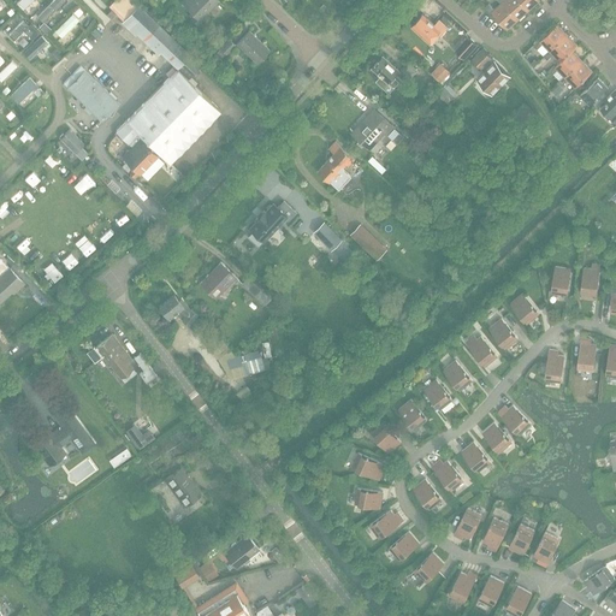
[(41,22),(61,3),(58,0),(53,0),(36,17),(41,22)]
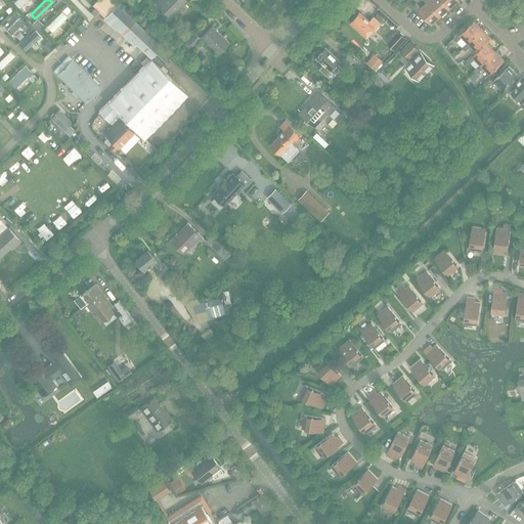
[(163,16),(168,22),(177,11),(176,10),(185,1),(183,0),(164,0),(159,6),(166,13),(163,16)]
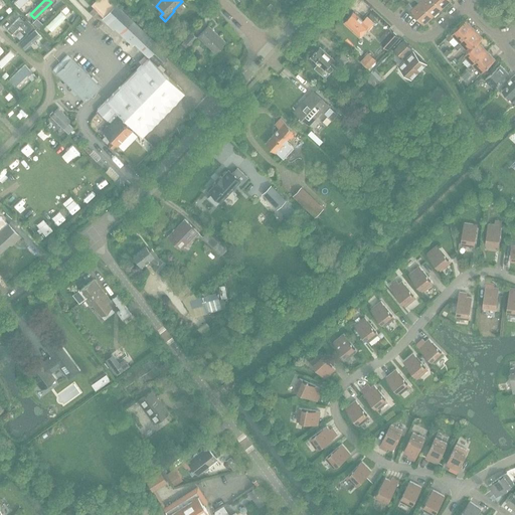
[(433,16),(442,9),(434,0),(415,0),(418,3),(419,2),(433,16)]
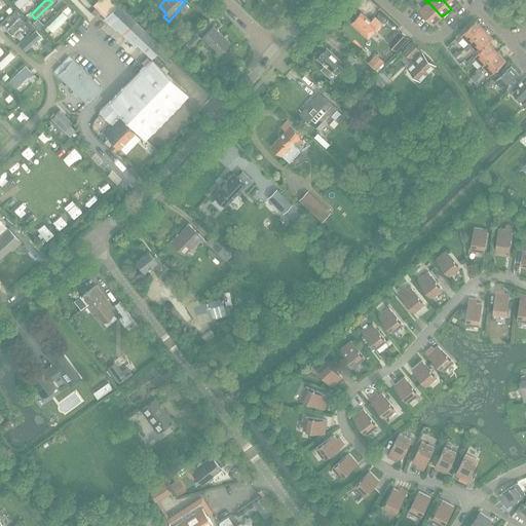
[(460,1),(459,0),(443,0),(451,9),(460,1)]
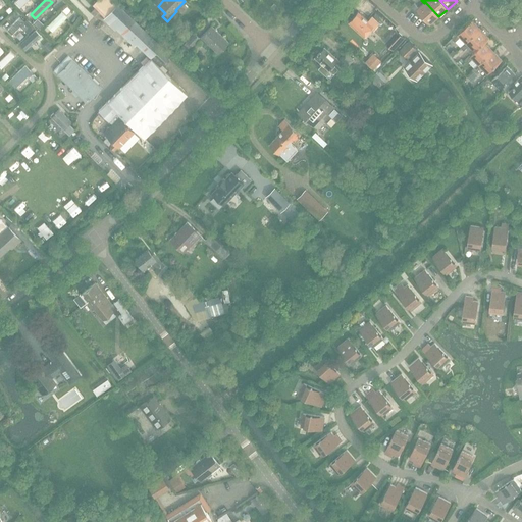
[(429,25),(438,16),(425,2),(424,3),(419,8),(414,3),(411,6),(416,11),(417,10),(429,25)]
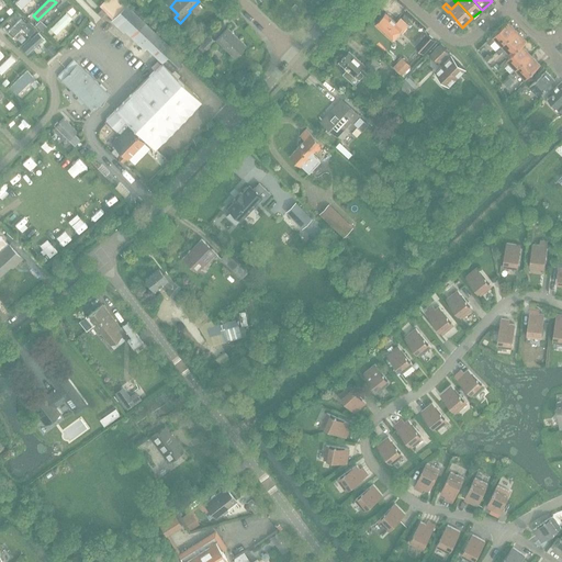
[(163,63),(176,51),(127,4),(113,19),(146,49),(147,47),(163,63)]
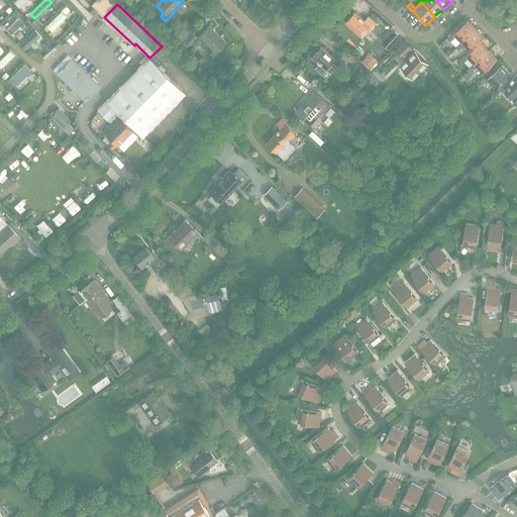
[(52,31),(66,16),(61,11),(45,25),(52,31)]
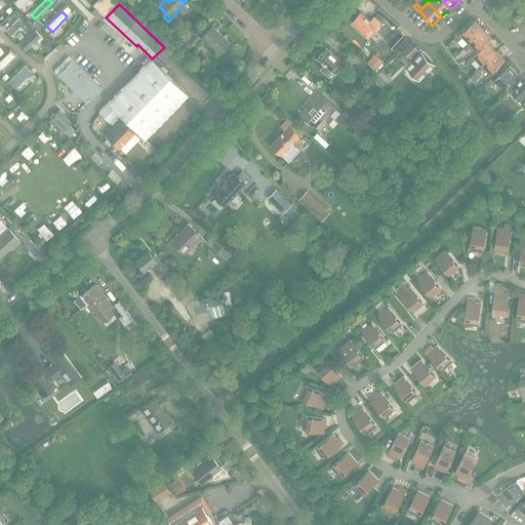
[(373,17),(370,22),(360,11),(350,22),(366,37),(373,29),(384,39),(388,35),(377,25),(379,24),(373,17)]
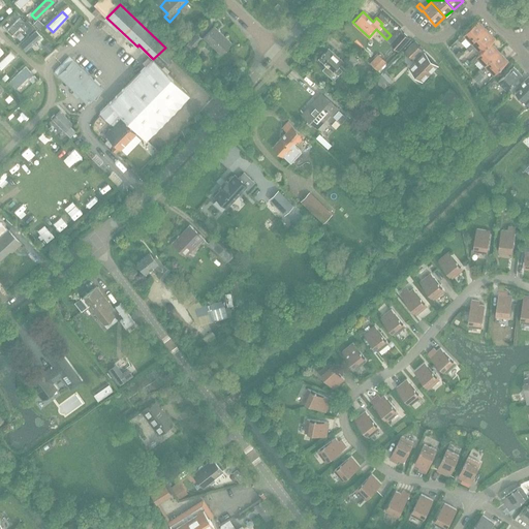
[(20,26),(28,34),(33,28),(26,21),(25,22),(20,18),(7,30),(11,35),(20,26)]
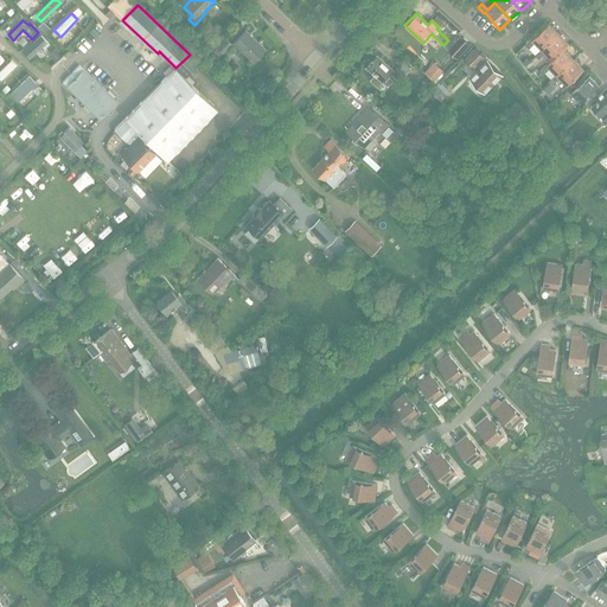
[(542,51),(558,36),(549,25),(532,40),(531,39),(525,45),(529,49),(535,44),(541,50),(542,51)]
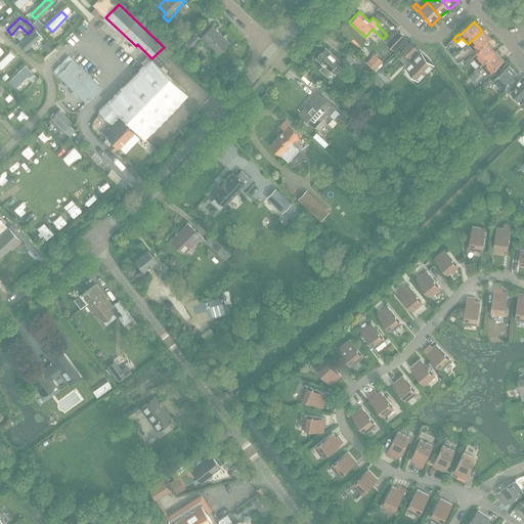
[(201,38),(218,54),(229,43),(212,27),(201,38)]
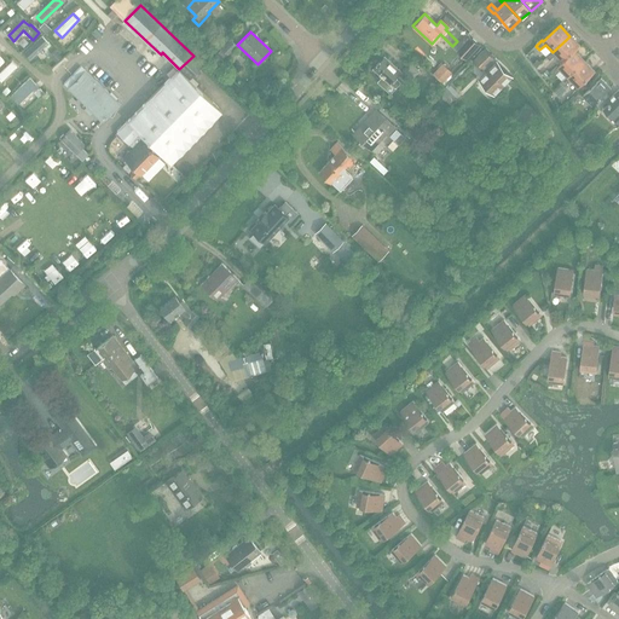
[(30,59),(48,42),(41,35),(23,52),(30,59)]
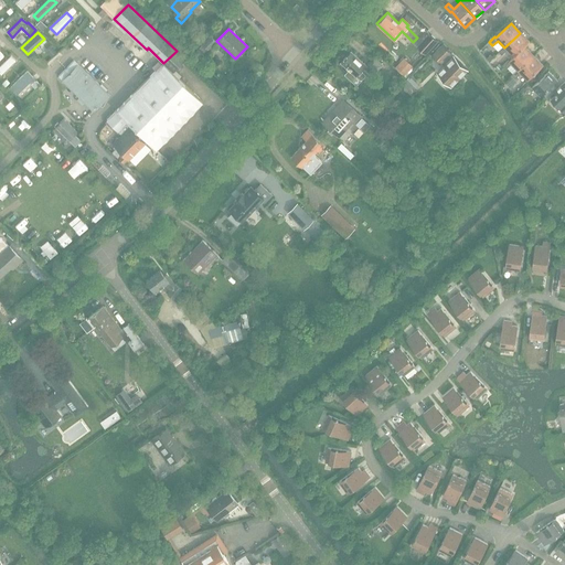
[(513,57),(524,46),(529,42),(520,33),(504,48),(503,46),(498,51),(501,55),(507,50),(513,57)]
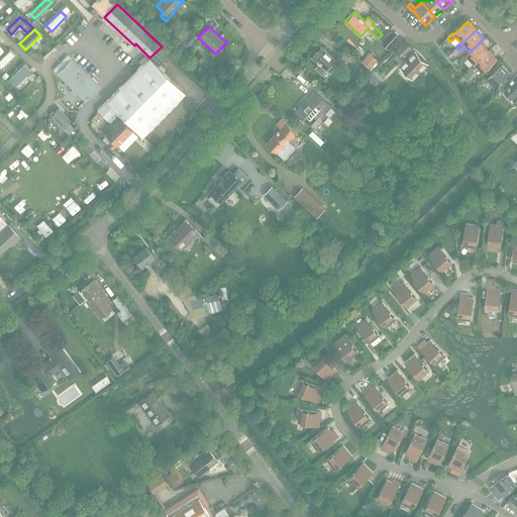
[(400,38),(393,31),(381,42),(389,49),(400,38)]
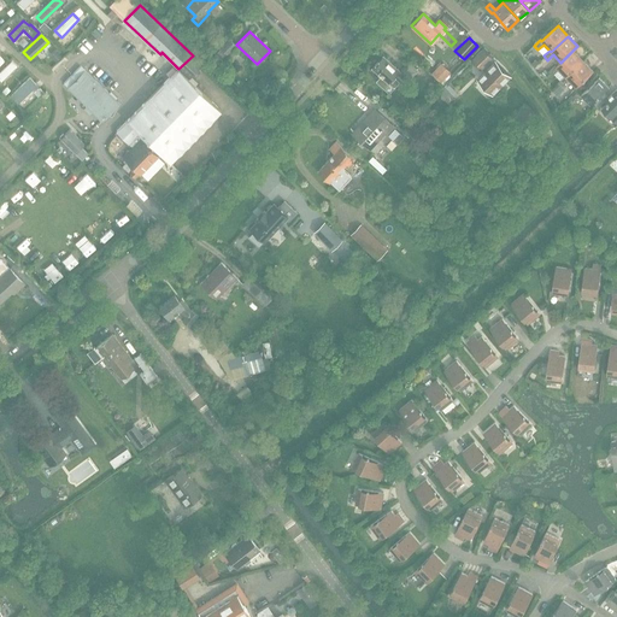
[(219,50),(225,56),(235,46),(229,39),(219,50)]
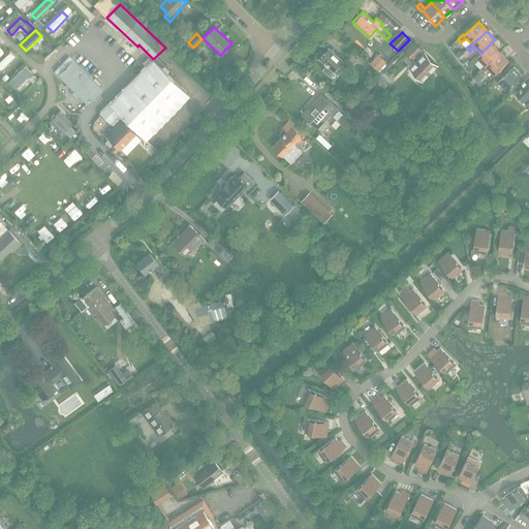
[(405,51),(413,59),(423,50),(415,41),(405,51)]
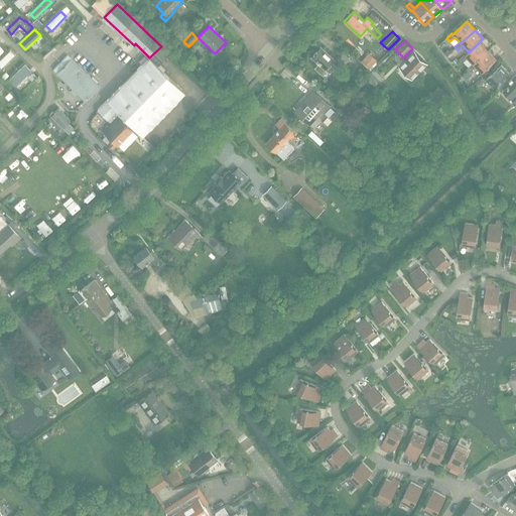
[(473,66),(488,51),(479,42),(469,52),(465,55),(459,60),(462,63),(467,59),(472,65),(473,66)]
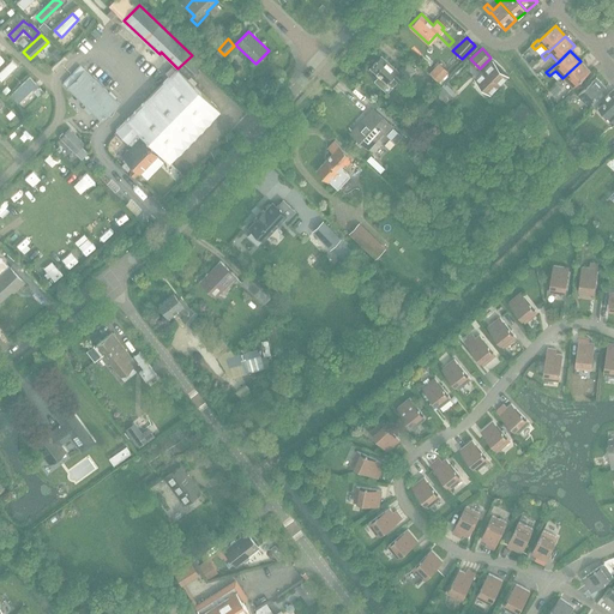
[(128,143),(137,134),(139,132),(169,162),(221,110),(187,78),(202,65),(192,55),(178,68),(116,131),(128,143)]
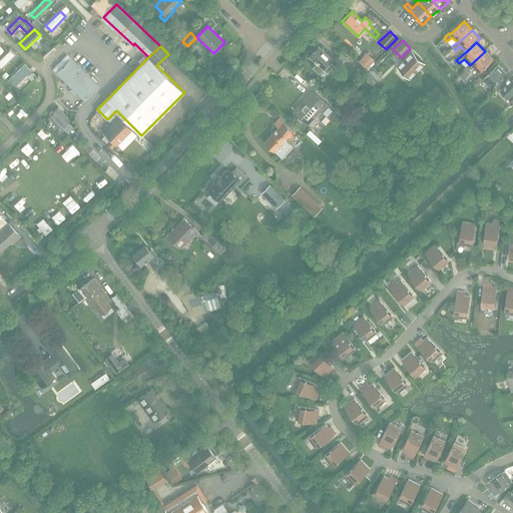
[(313,67),(323,76),(325,76),(328,73),(334,66),(330,62),(333,59),(319,47),(310,56),(317,63),(313,67)]
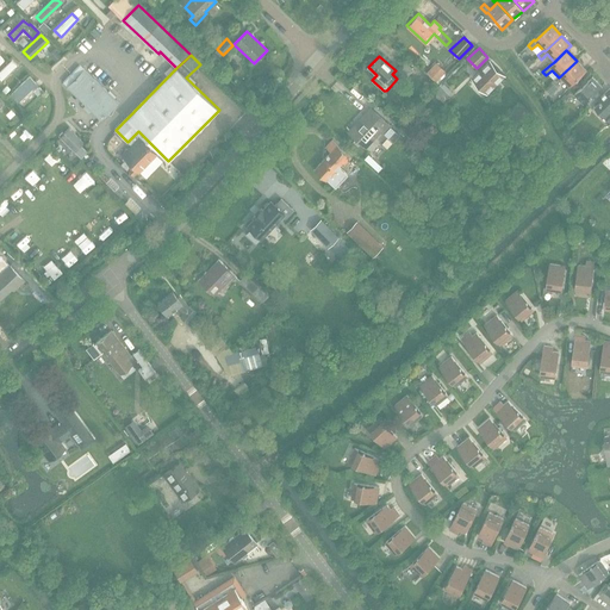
[(0,79),(1,80),(17,66),(11,60),(0,70),(0,79)]
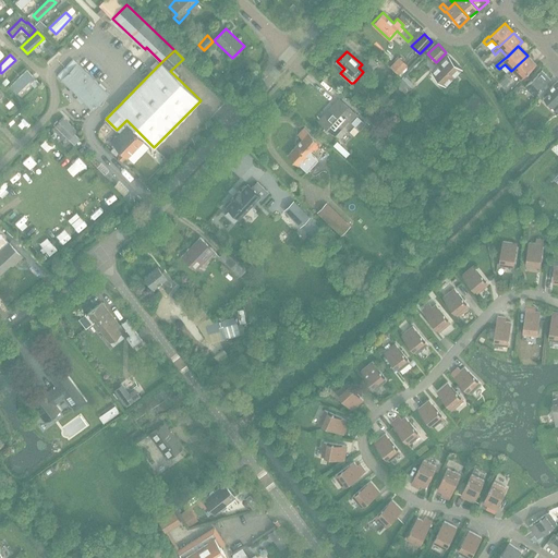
[(511,71),(510,70),(505,74),(508,77),(513,73),(521,81),(536,65),(528,56),(511,71)]
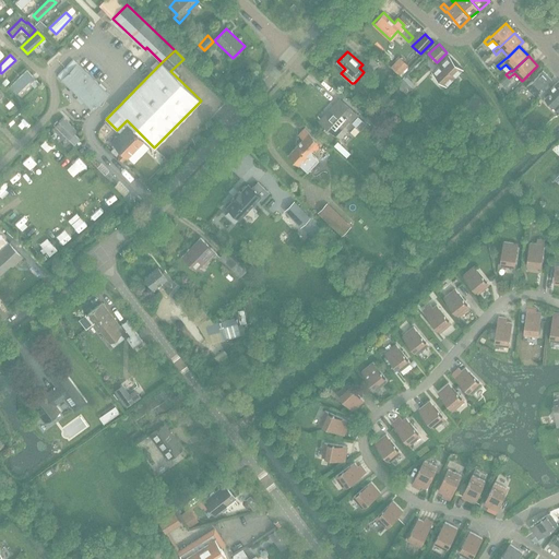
[(364,62),(372,71),(378,64),(370,57),(364,62)]
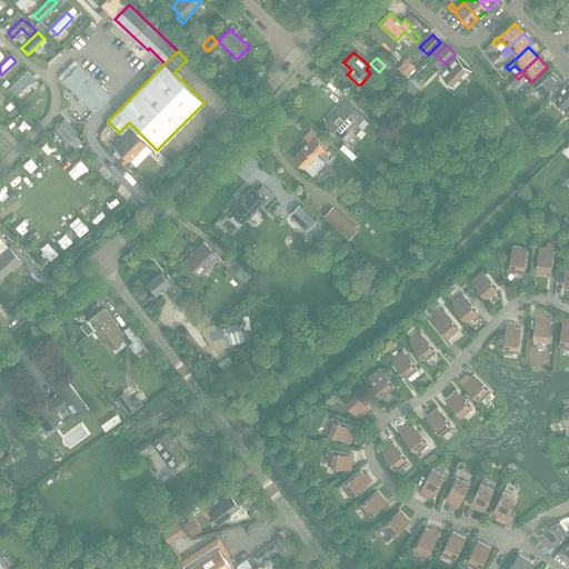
[(59,76),(95,111),(110,95),(75,60),(59,76)]
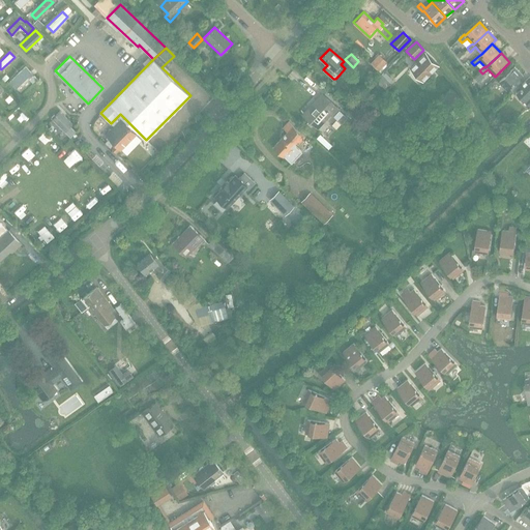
[(420,67),(427,75),(437,64),(430,58),(420,67)]
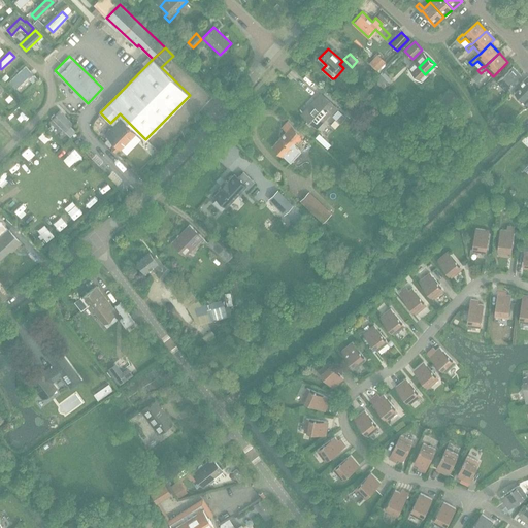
[(18,81),(29,71),(25,66),(12,77),(18,81)]
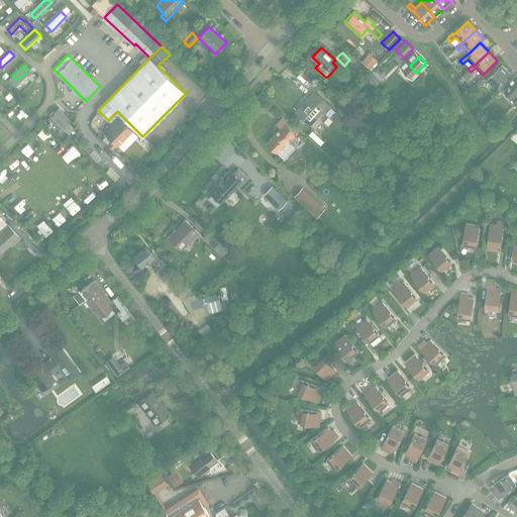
[(507,85),(510,82),(506,77),(510,74),(502,66),(487,80),(494,88),(496,86),(501,91),(507,85)]
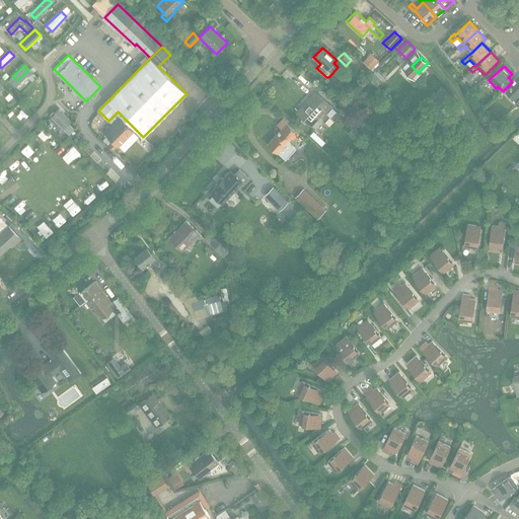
[(518,76),(518,75),(512,82),(509,85),(511,86),(506,90),(518,103),(518,76)]
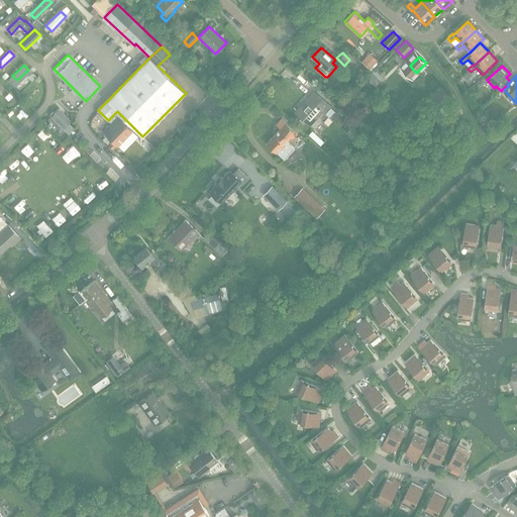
[(427,105),(433,111),(445,100),(442,96),(446,92),(442,88),(431,97),(433,100),(427,105)]
